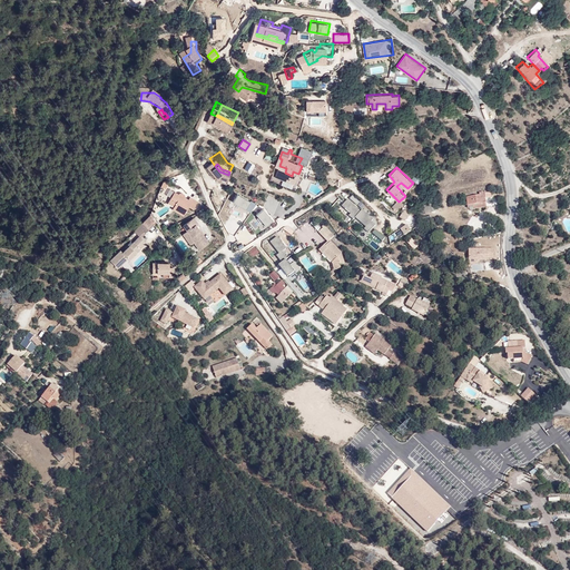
[(416,174),(412,178),(419,184),(422,178),(416,174)]
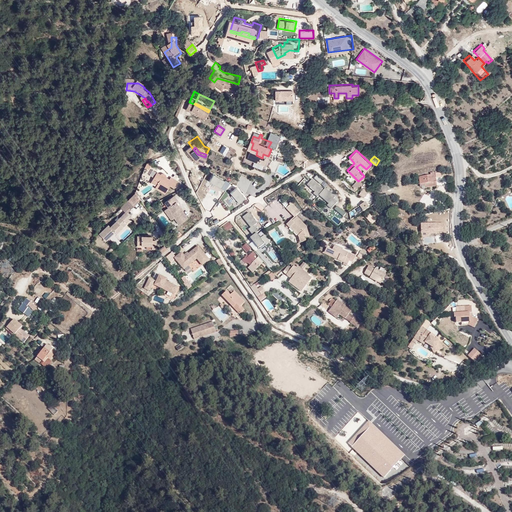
[(418,188),(435,184),(432,172),(427,172),(427,175),(416,177),(418,188)]
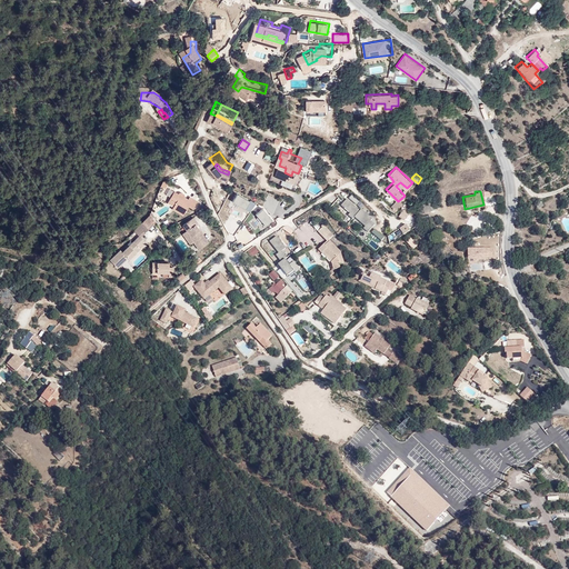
[(251,211),(256,202),(237,192),(231,201),(251,211)]
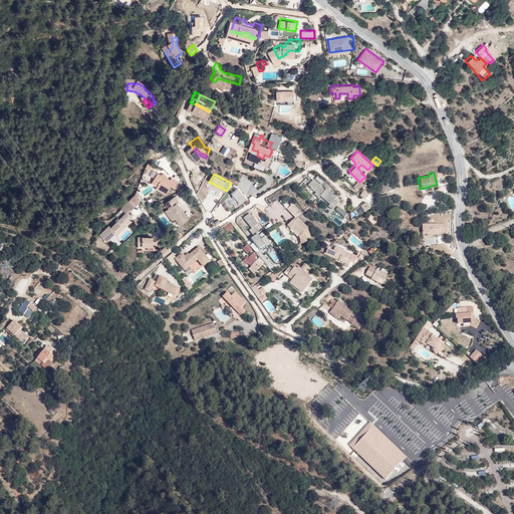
[(160,178),(156,186),(161,188),(159,192),(158,194),(168,199),(173,192),(177,194),(181,188),(174,184),(173,186),(169,183),(170,181),(165,178),(164,180),(160,178)]
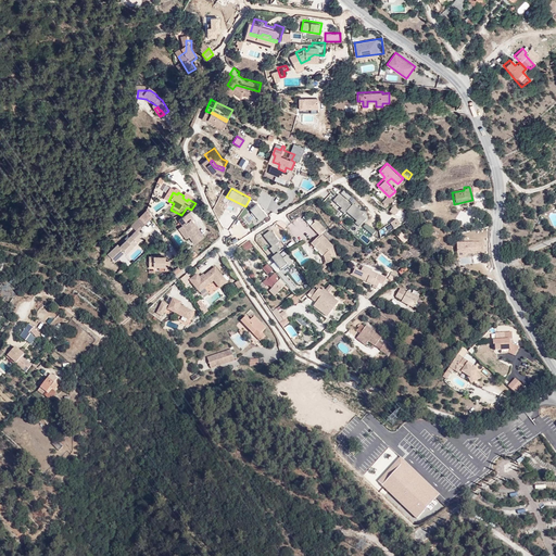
[(332,201),(361,225),(366,218),(362,215),(366,210),(351,198),(349,201),(339,193),(332,201)]
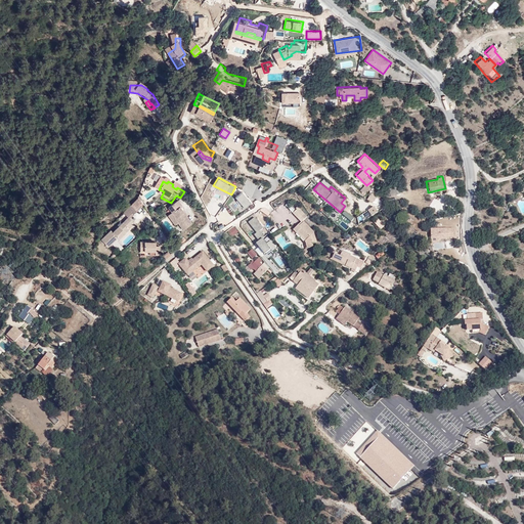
[(243,207),(251,202),(244,189),(235,194),(243,207)]
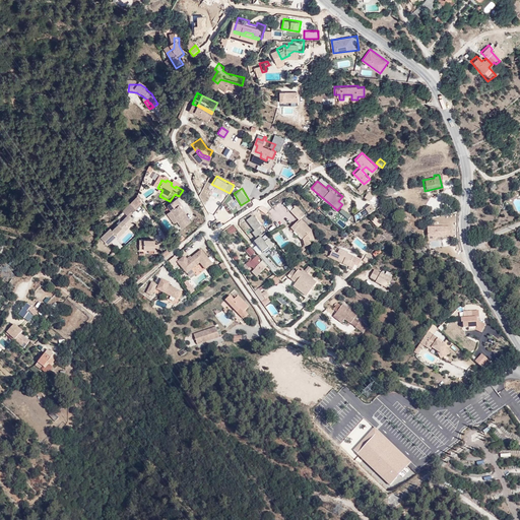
[(369,191),(365,196),(371,200),(374,195),(369,191)]
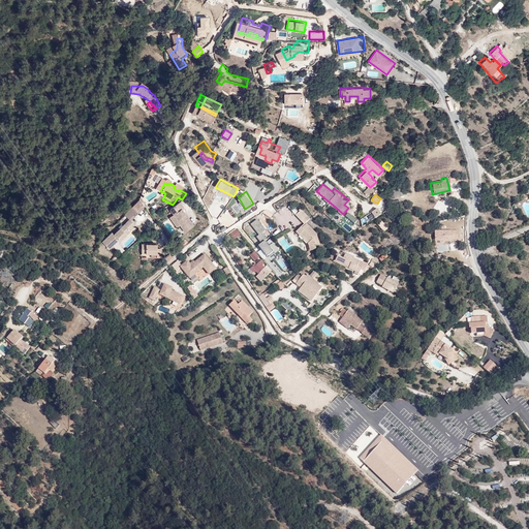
[(236,213),(243,207),(238,201),(231,207),(236,213)]
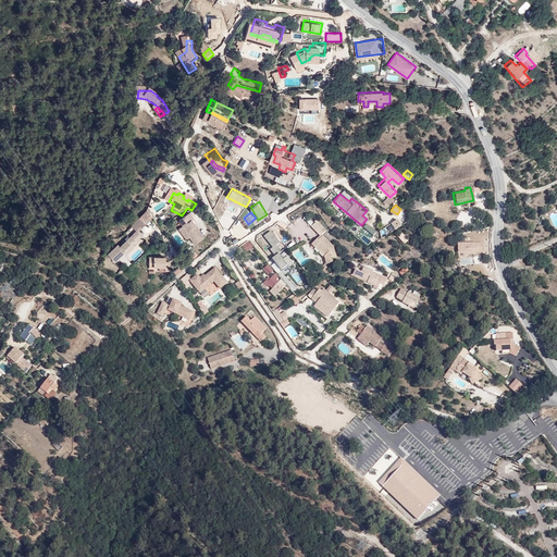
[(398,218),(391,222),(395,229),(401,224),(398,218)]
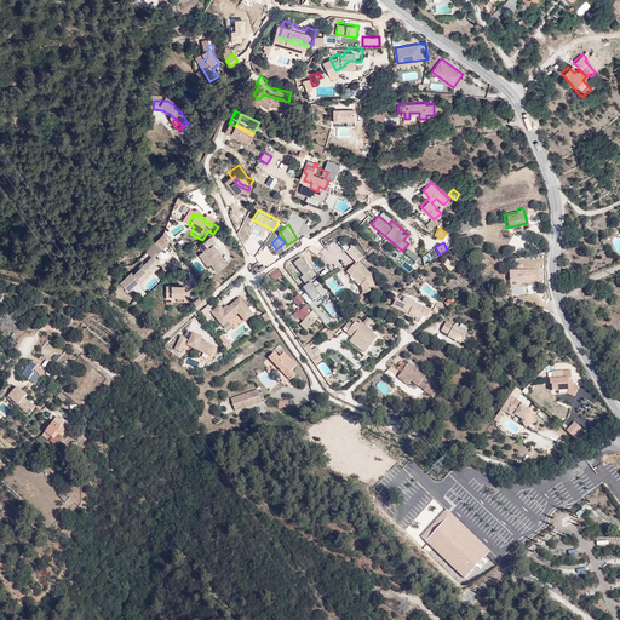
[(202,251),(207,258),(211,264),(210,265),(213,270),(218,279),(229,271),(223,262),(220,264),(218,259),(220,258),(216,252),(218,251),(213,244),(202,251)]
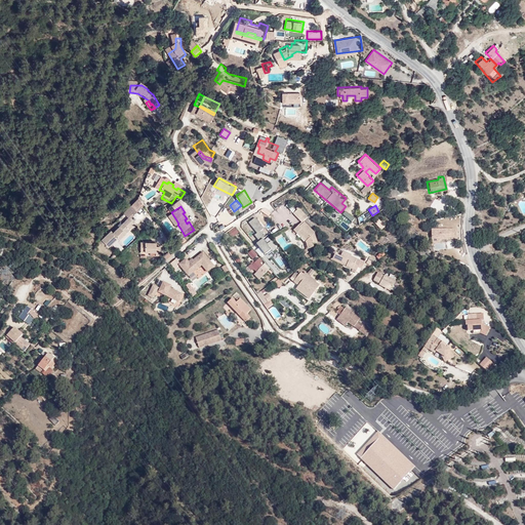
[(299,206),(295,209),(293,211),(301,220),(293,228),(297,231),(298,230),(307,239),(306,240),(307,242),(309,247),(314,245),(313,242),(318,240),(315,229),(305,218),(308,215),(299,206)]
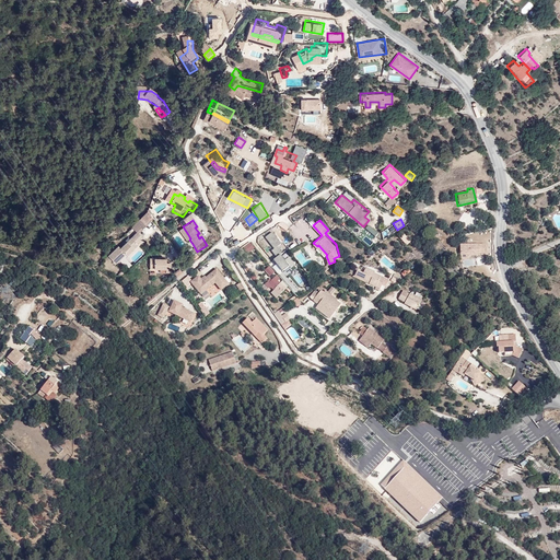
[(149,221),(143,225),(149,232),(154,228),(149,221)]
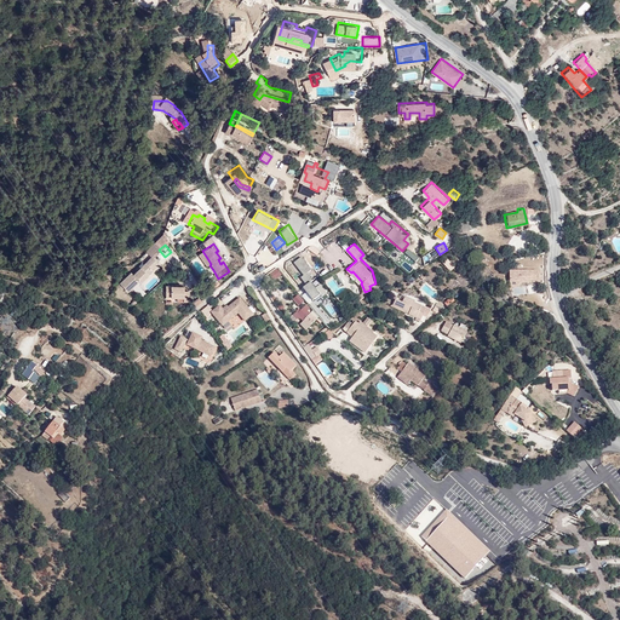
[(159,250),(150,257),(154,264),(155,263),(156,264),(165,257),(159,250)]
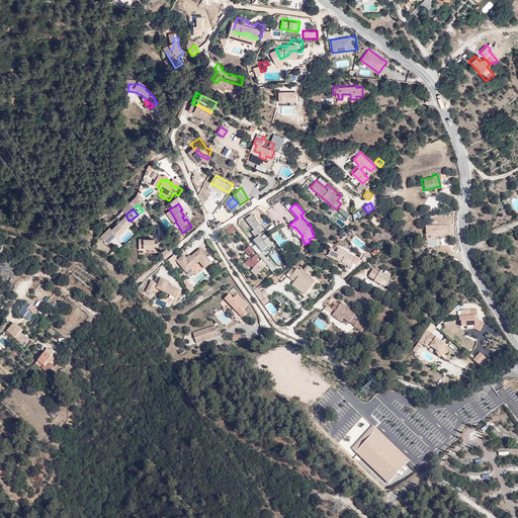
[(263,233),(265,231),(251,213),(242,222),(255,237),(253,239),(256,243),(252,246),(259,255),(272,244),(263,233)]
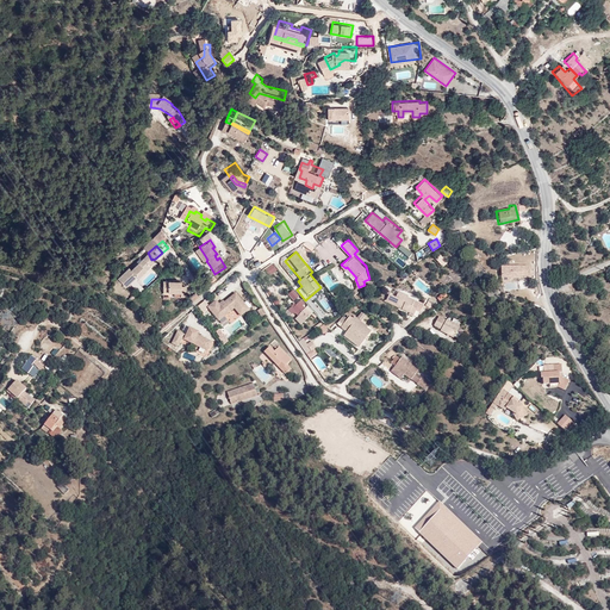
[(207,260),(204,254),(199,256),(206,267),(210,266),(206,261),(207,260)]
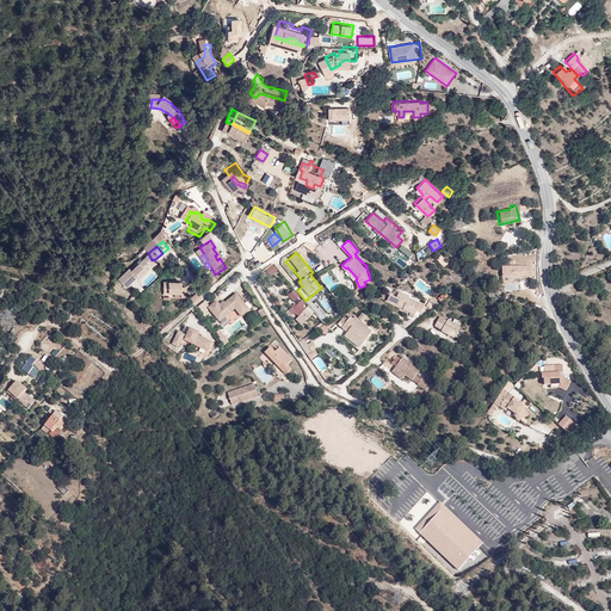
[(153,259),(152,260),(133,277),(131,275),(121,284),(127,292),(139,283),(140,285),(148,278),(146,275),(149,270),(152,271),(158,266),(154,260),(153,259)]
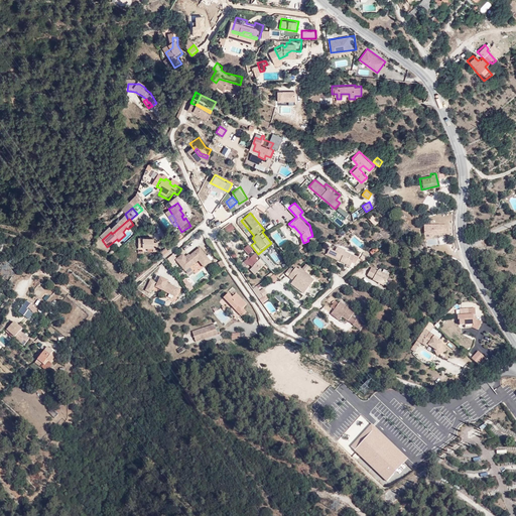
[(231,223),(224,227),(229,233),(235,228),(231,223)]
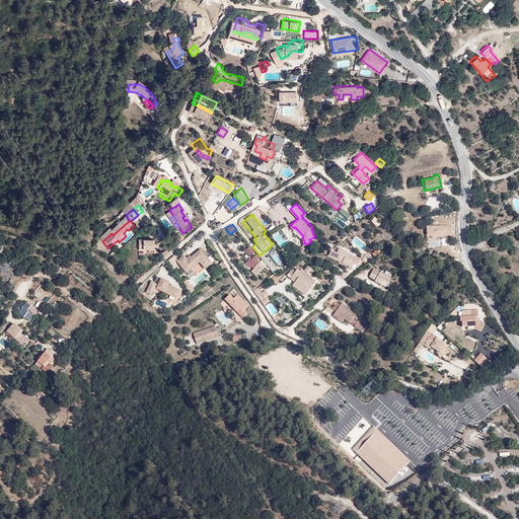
[(273,237),(280,234),(278,231),(285,227),(284,224),(270,230),(273,237)]
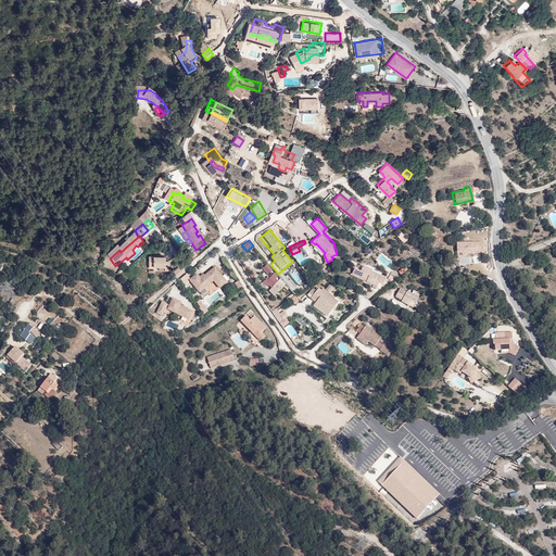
[(457,254),(482,253),(481,240),(456,241),(457,254)]
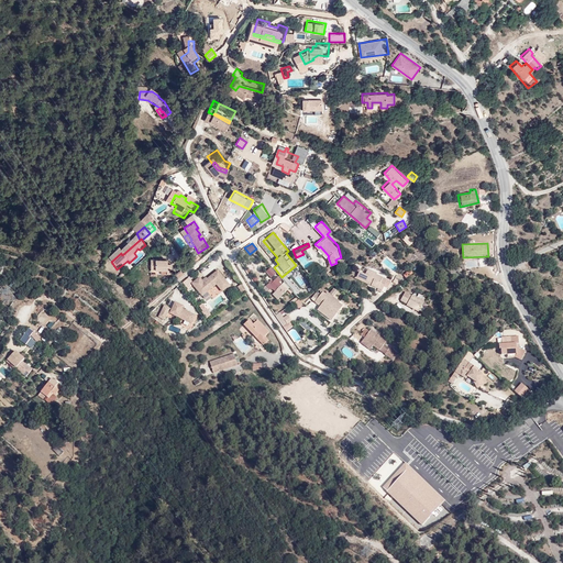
[(151,268),(162,268),(167,269),(167,274),(172,274),(173,263),(168,263),(168,258),(152,257),(151,268)]
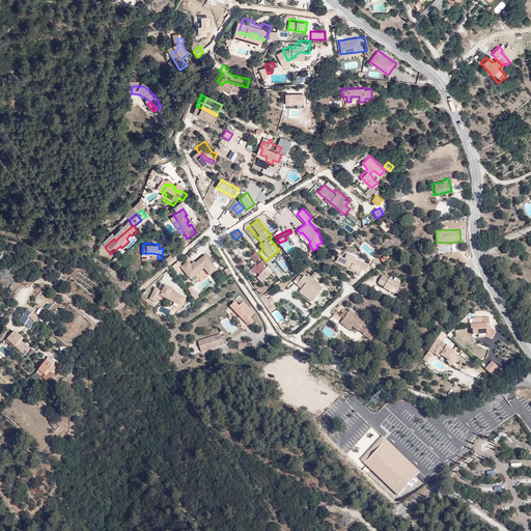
[(256,261),(260,257),(255,251),(250,255),(256,261)]
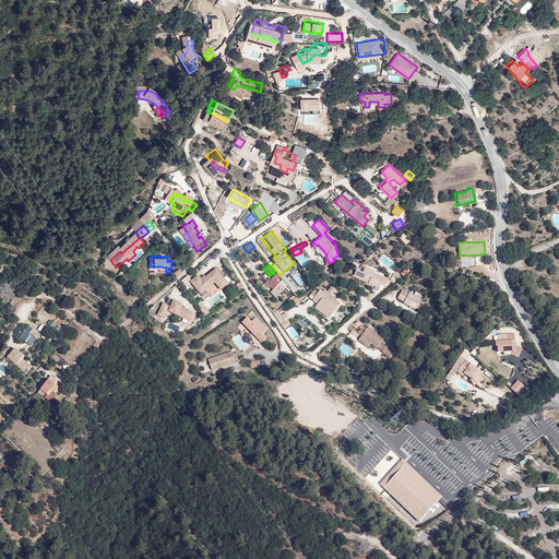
[(354,271),(352,276),(364,282),(366,283),(366,284),(372,287),(377,289),(378,285),(382,286),(385,280),(370,274),(371,272),(361,268),(359,273),(354,271)]
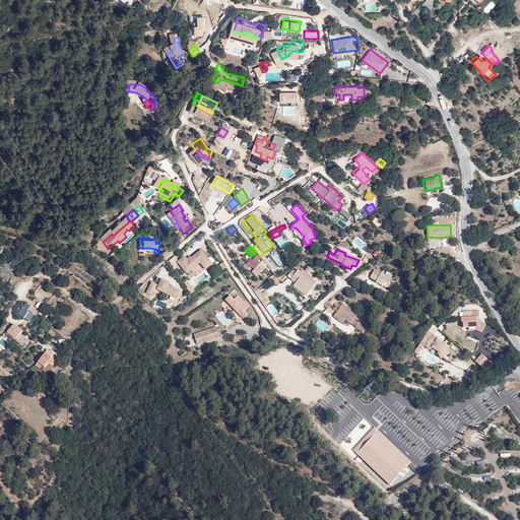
[(205,256),(195,263),(191,266),(190,264),(188,262),(182,266),(190,278),(203,268),(205,267),(211,274),(216,270),(205,256)]
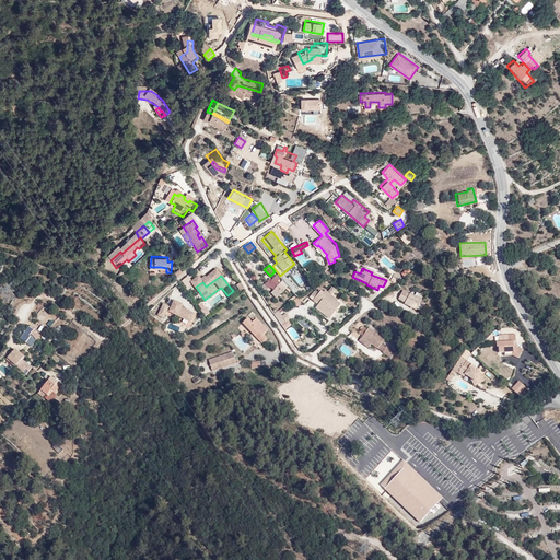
[(287,295),(281,287),(275,291),(280,300),(287,295)]
